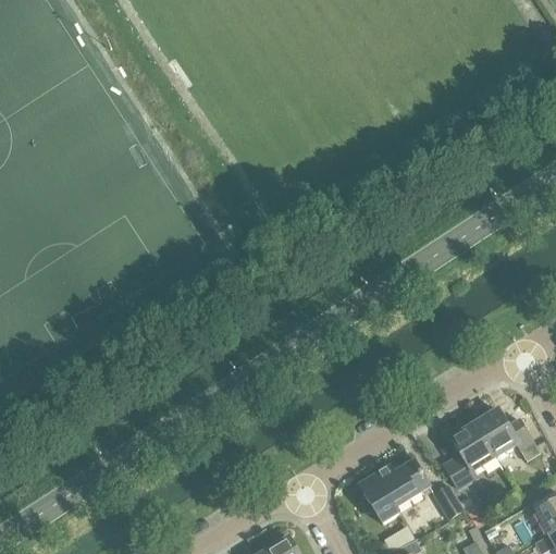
[(497,409),(472,423),(493,457),(515,444),(524,460),(538,452),(518,419),(507,426),(497,409)]
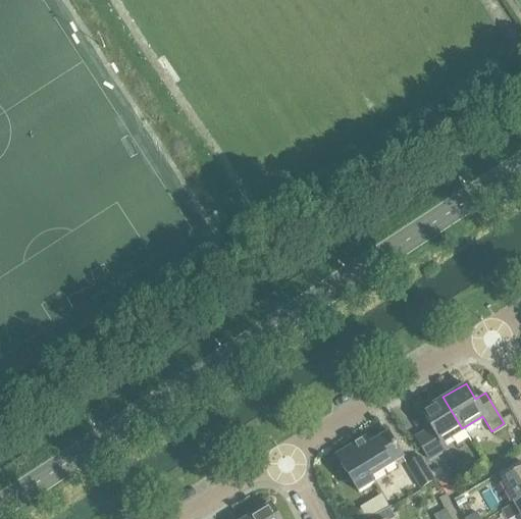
[(446,447),(441,440),(462,428),(443,397),(433,403),(430,402),(423,406),(422,409),(420,411),(423,415),(422,417),(425,422),(427,422),(430,426),(414,435),(427,458),(446,447)]
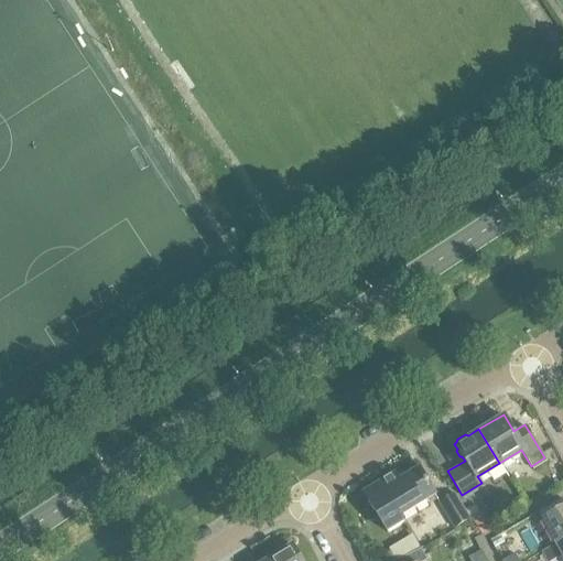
[(387,530),(403,519),(400,514),(435,493),(419,466),(399,478),(394,471),(363,491),(387,530)]
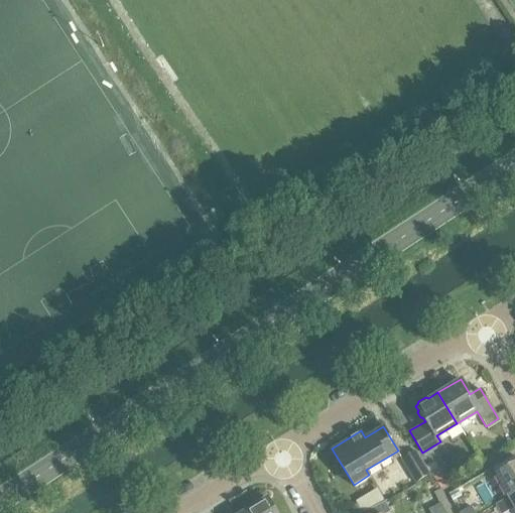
[(400,458),(414,481),(429,472),(415,449),(400,458)]
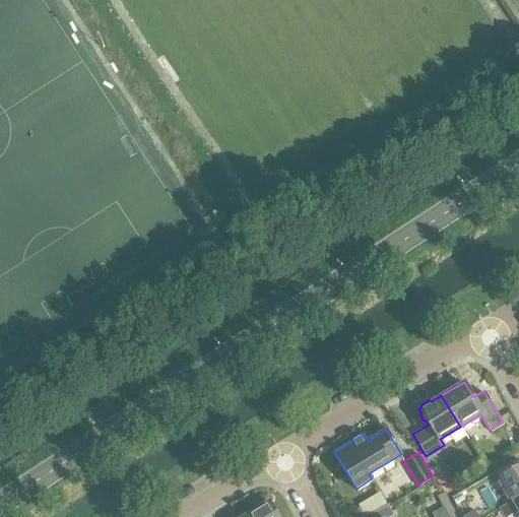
[(518,465),(498,477),(510,500),(518,495),(518,465)]
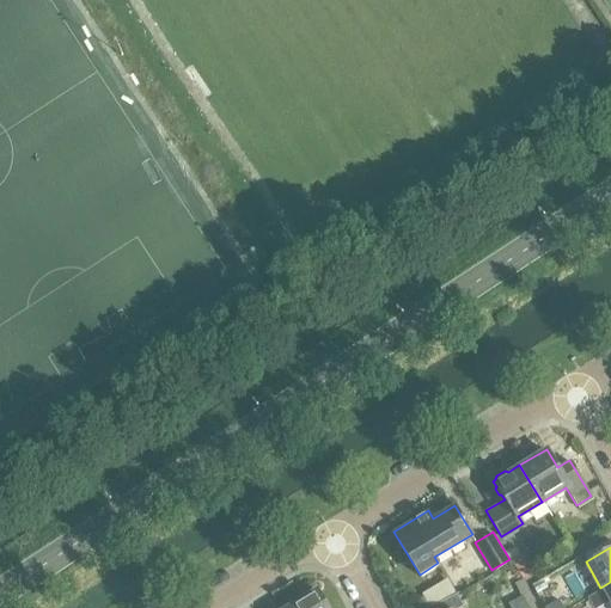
[(524,554),(512,562),(521,577),(533,570),(524,554)]
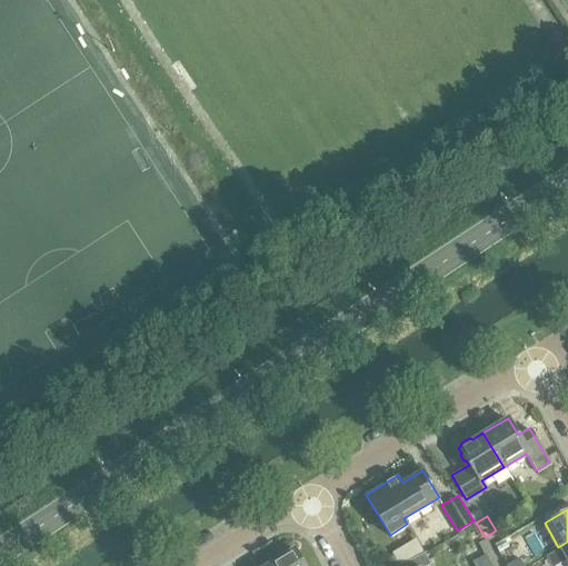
[(395,546),(402,559),(425,547),(417,534),(395,546)]
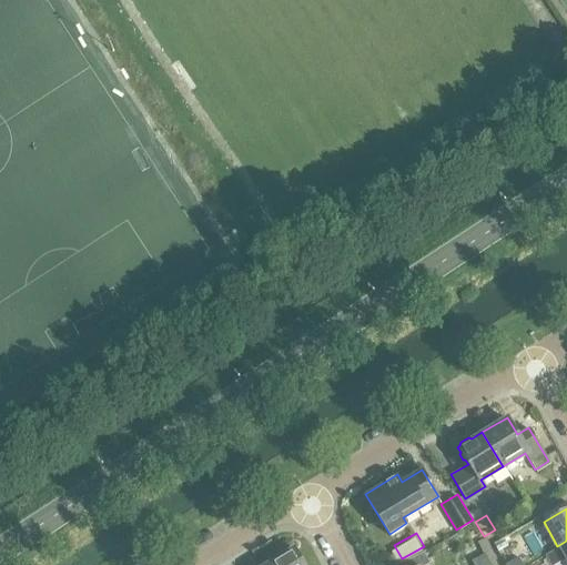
[(558,546),(545,554),(550,564),(552,564),(564,558),(566,563),(566,541),(557,546),(558,546)]
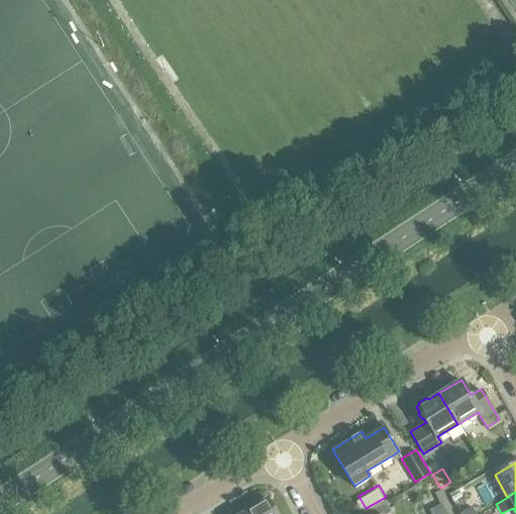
[(276,513),(267,499),(241,513),(276,513)]
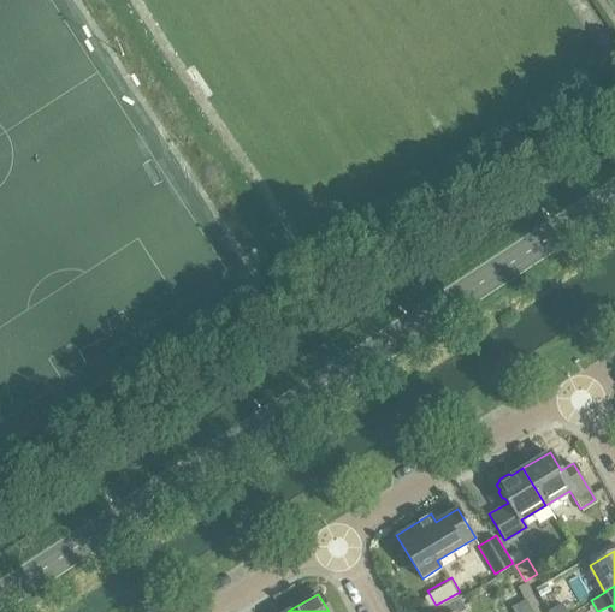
[(457,611),(465,608),(459,596),(429,611),(457,611)]
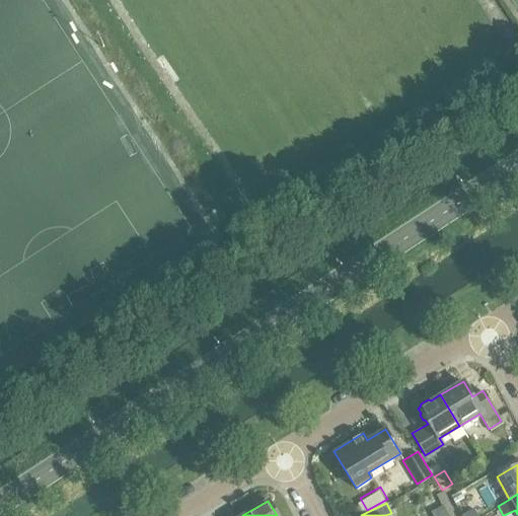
[(430,510),(433,515),(438,515),(446,512),(442,504),(430,510)]
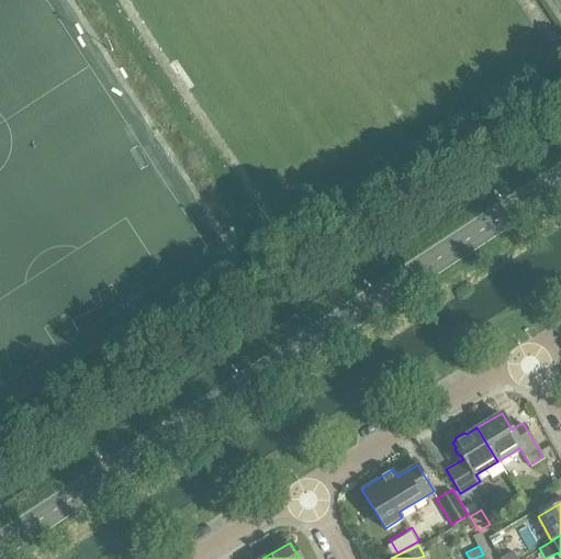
[(513,549),(498,556),(500,558),(516,558),(518,558),(513,549)]
